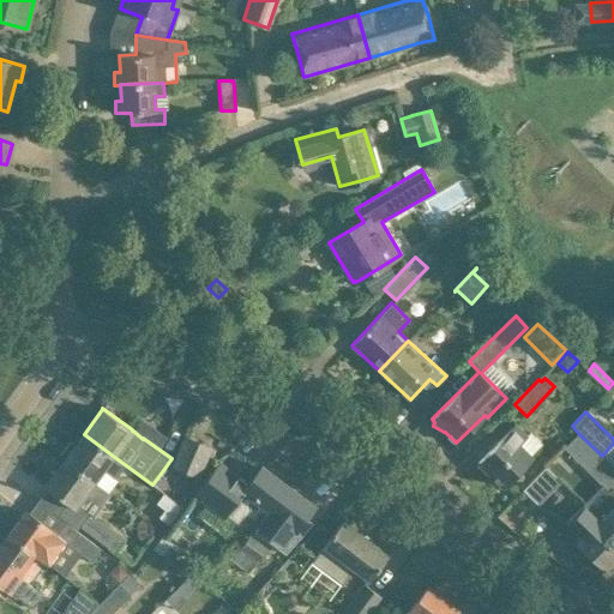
[(531,457),(529,456),(541,444),(529,433),(525,437),(515,425),(494,445),(477,462),(480,464),(476,469),(487,480),(492,475),(503,487),(531,457)]
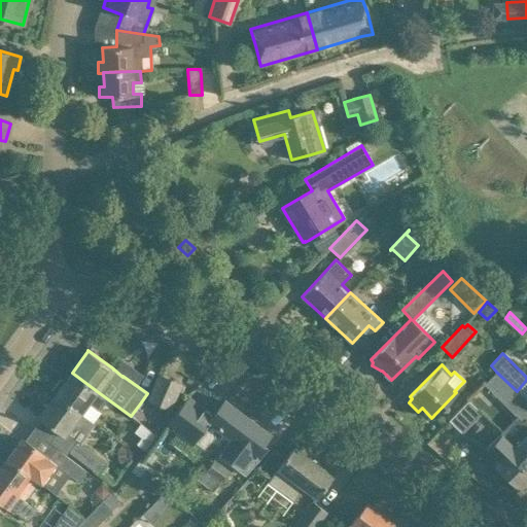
[(523,423),(526,418),(526,400),(517,391),(496,372),(484,384),(504,403),(523,423)]
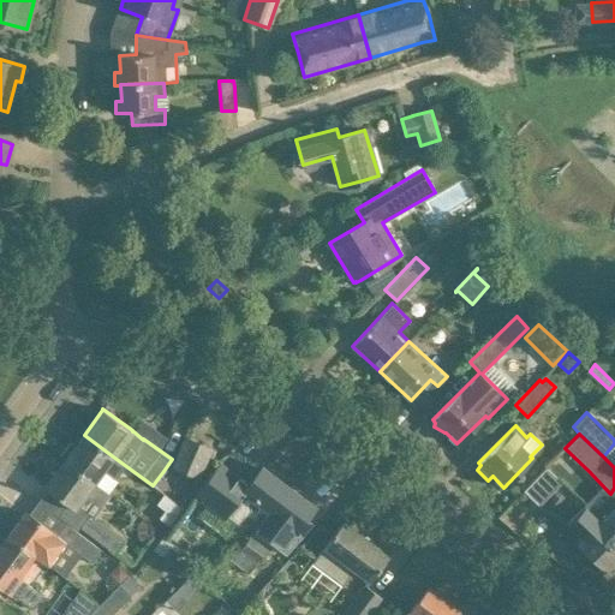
[(69,443),(60,455),(60,457),(60,459),(64,461),(108,494),(118,481),(115,479),(126,466),(113,457),(84,435),(76,445),(72,442),(69,443)]
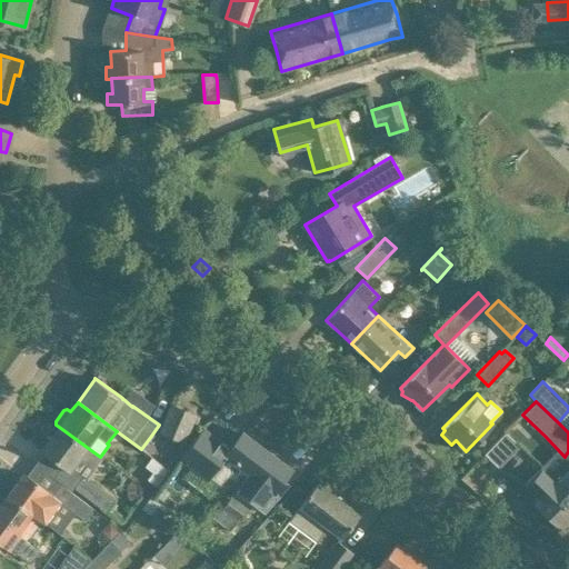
[(183,440),(195,413),(172,403),(160,431),(183,440)]
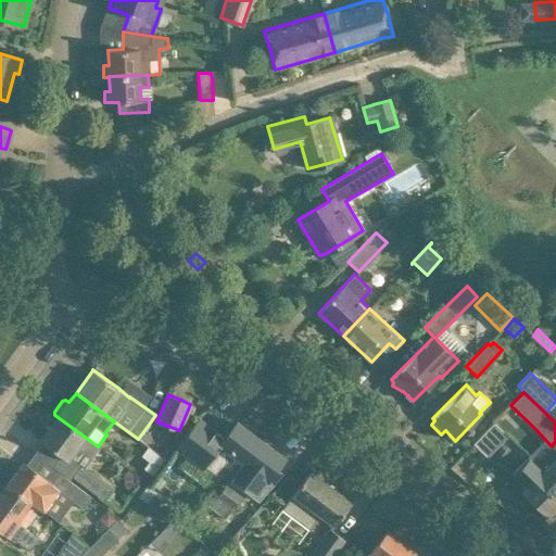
[(41,439),(40,440),(42,442),(60,454),(54,463),(72,476),(95,493),(103,482),(83,466),(80,465),(74,460),(73,463),(67,459),(76,449),(89,457),(91,459),(100,447),(98,446),(58,417),(41,439)]
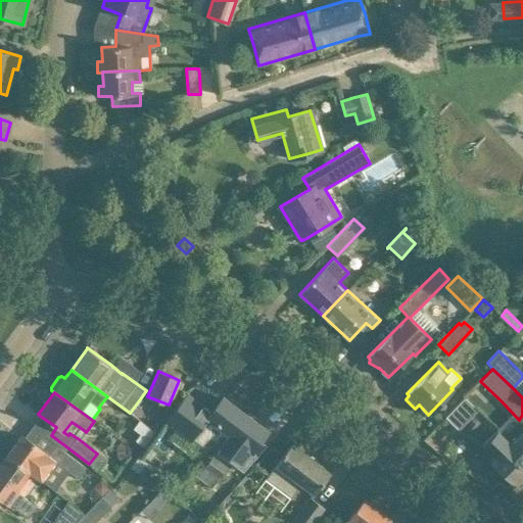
[(210,411),(186,392),(168,418),(201,444),(205,443),(210,436),(221,445),(229,433),(230,433),(244,414),(222,396),(210,411)]
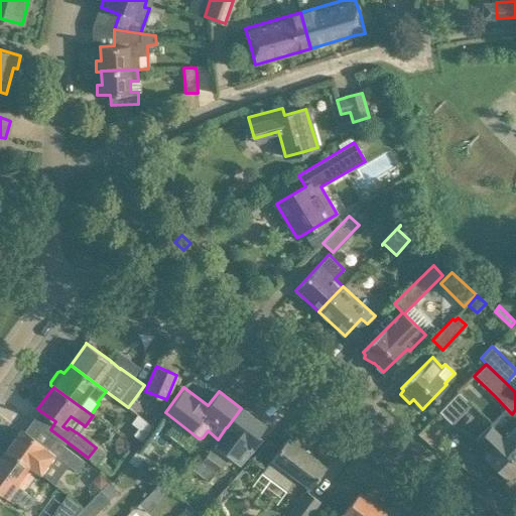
[(452,424),(466,410),(472,404),(459,392),(454,397),(439,411),(452,424)]
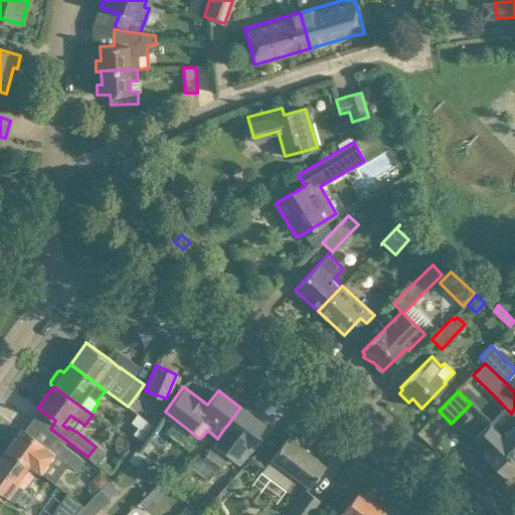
[(217,439),(214,443),(215,444),(231,456),(230,458),(239,465),(239,464),(263,439),(256,434),(263,424),(260,422),(253,417),(256,414),(244,405),(242,408),(240,407),(226,427),(217,439)]
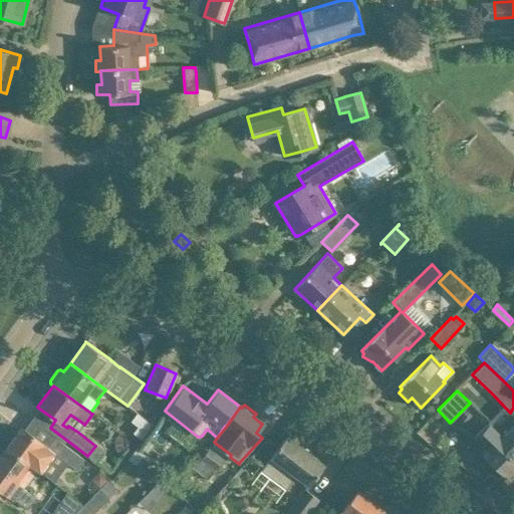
[(503,406),(488,422),(489,423),(501,435),(513,447),(513,409),(510,413),(503,406)]
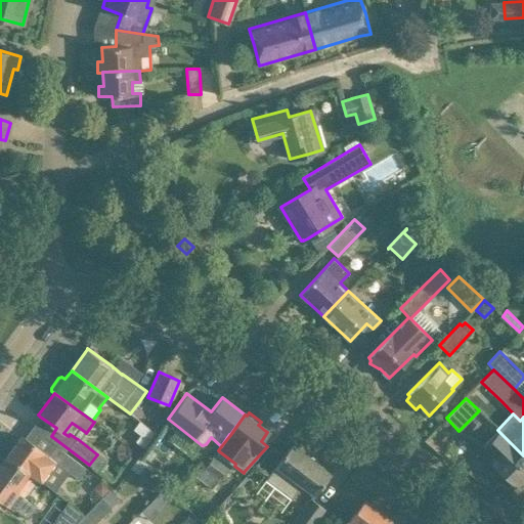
[(139,421),(133,429),(140,434),(135,441),(144,448),(149,441),(156,433),(139,421)]
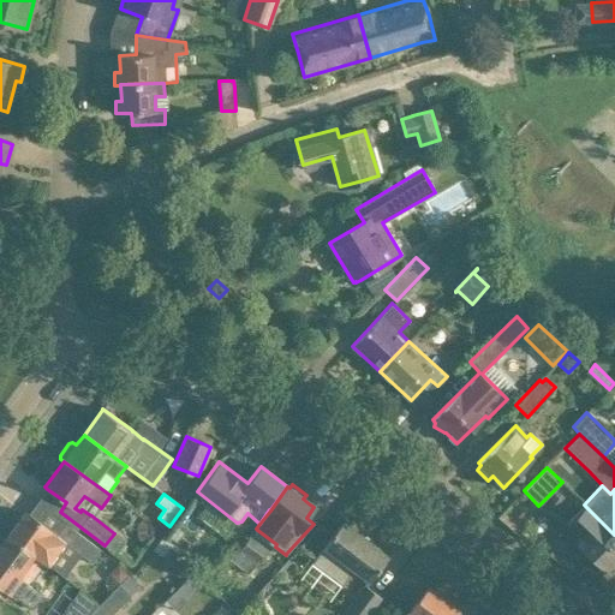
[(614,561),(614,535),(599,520),(585,506),(567,523),(583,538),(578,544),(592,559),(604,569),(605,571),(614,561)]
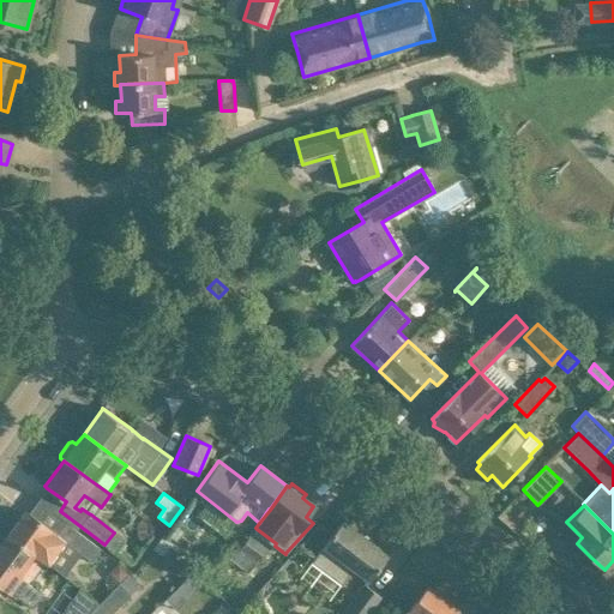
[(26,511),(8,534),(34,552),(34,553),(48,564),(65,541),(80,553),(91,561),(101,549),(84,536),(66,523),(56,535),(50,530),(28,513),(26,511)]
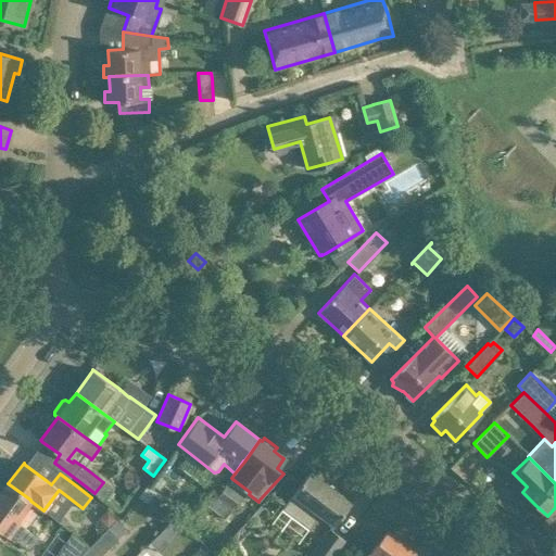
[(335,525),(351,503),(310,471),(293,492),(281,507),(295,519),(308,529),(320,514),(335,525)]
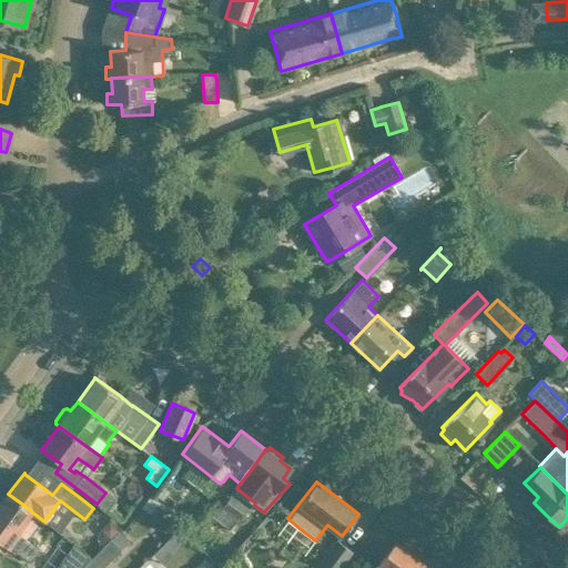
[(105,493),(97,504),(105,510),(114,499),(105,493)]
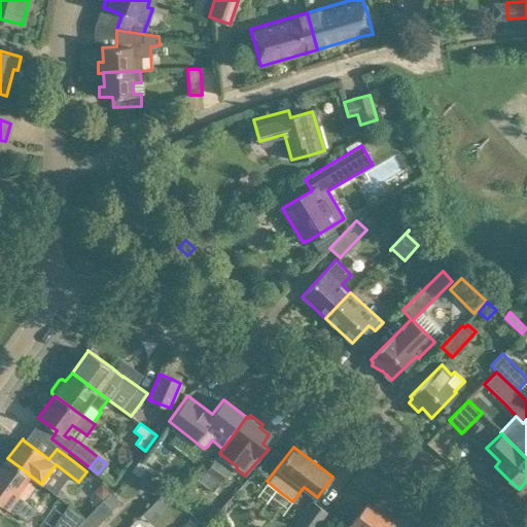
[(0,468),(0,501),(12,511),(13,510),(15,512),(27,520),(35,510),(24,501),(21,499),(14,494),(29,475),(29,473),(7,458),(0,468)]
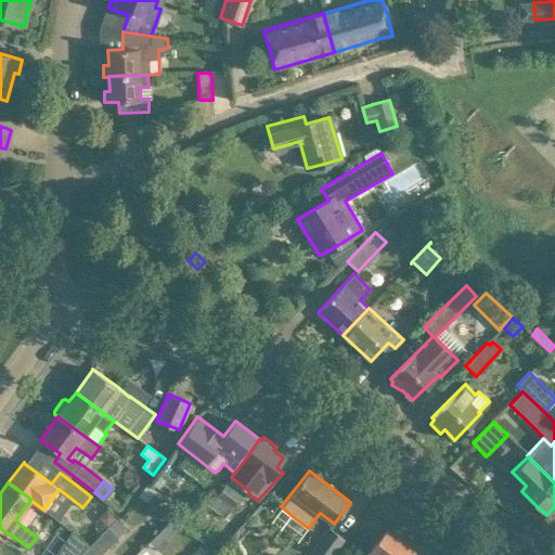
[(215,492),(206,503),(224,517),(236,501),(241,494),(231,487),(226,483),(218,494),(215,492)]
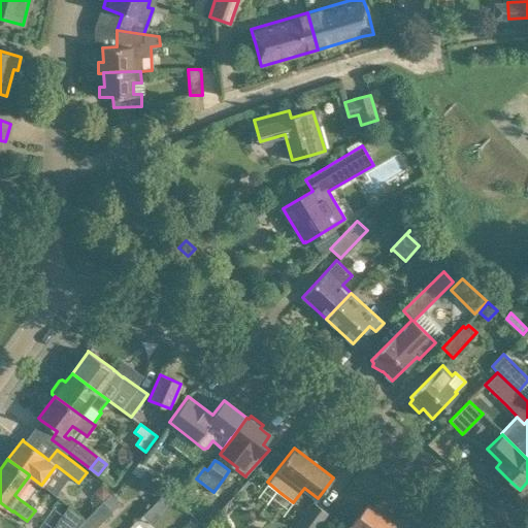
[(140,462),(132,472),(141,479),(149,467),(140,462)]
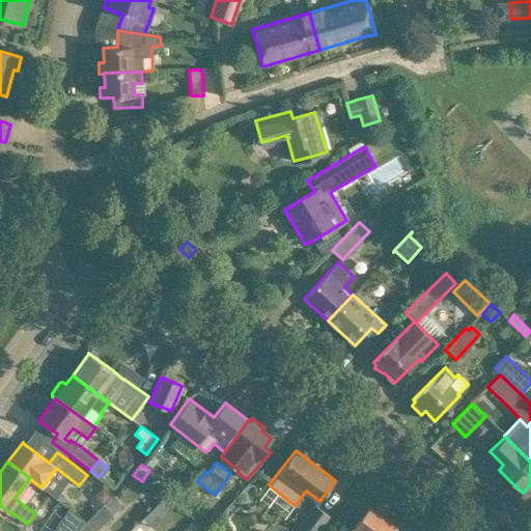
[(511,482),(502,492),(512,501),(522,492),(511,482)]
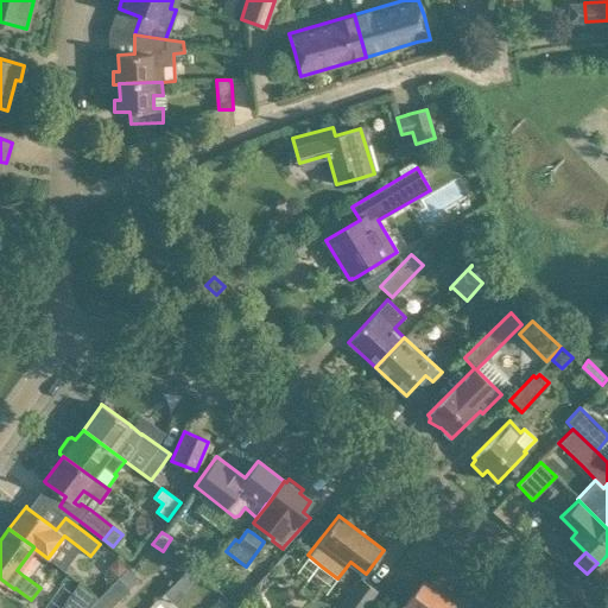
[(190,563),(187,568),(194,574),(198,568),(206,563),(195,556),(190,563)]
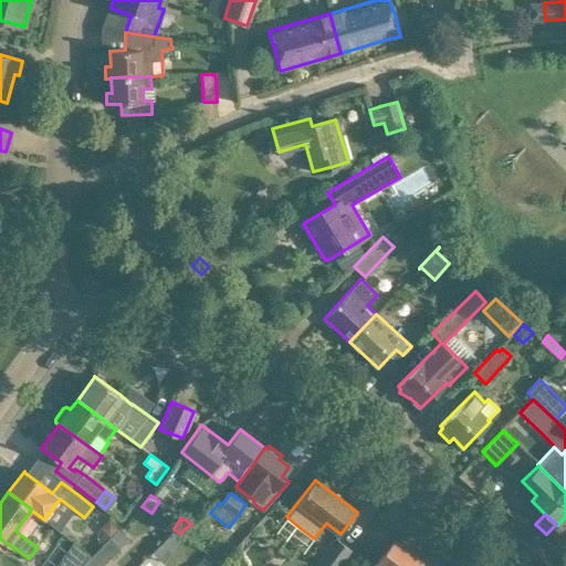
[(109,520),(101,528),(109,537),(118,528),(109,520)]
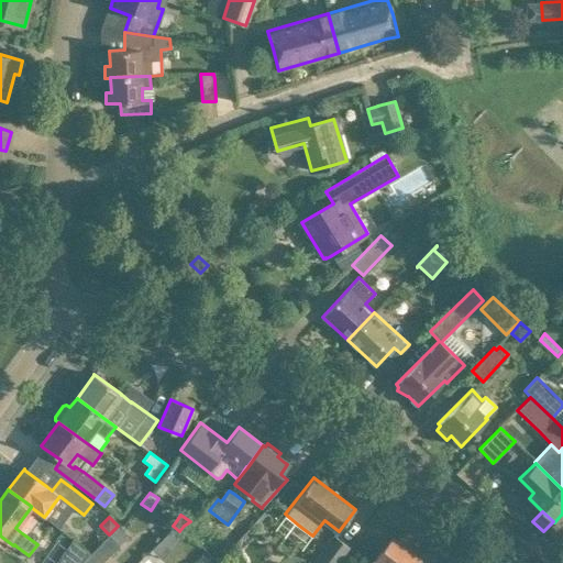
[(81,562),(101,562),(127,537),(117,528),(90,554),(81,562)]
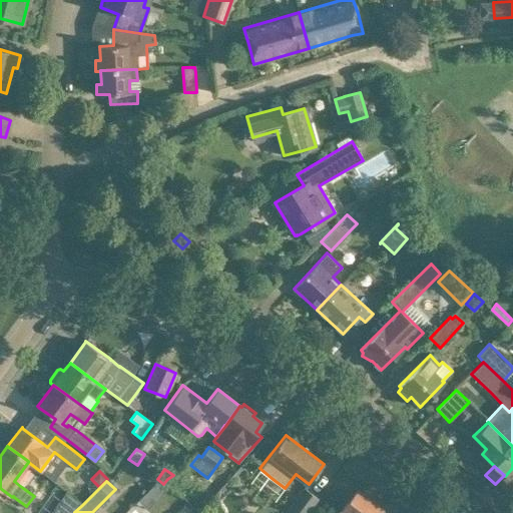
[(301,512),(306,512),(320,497),(306,487),(291,506),(301,512)]
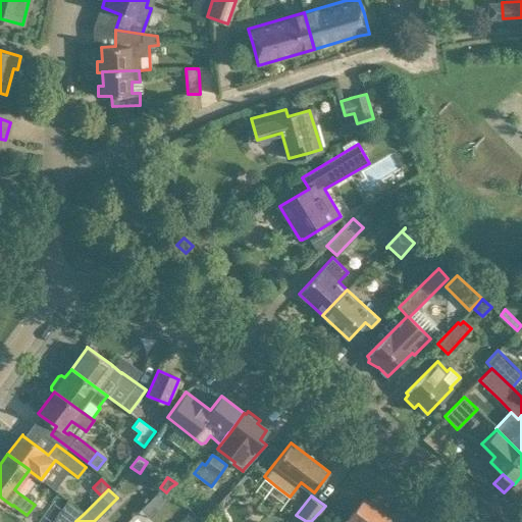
[(384,521),(388,518),(364,498),(358,506),(347,519),(348,519),(346,521),(384,521)]
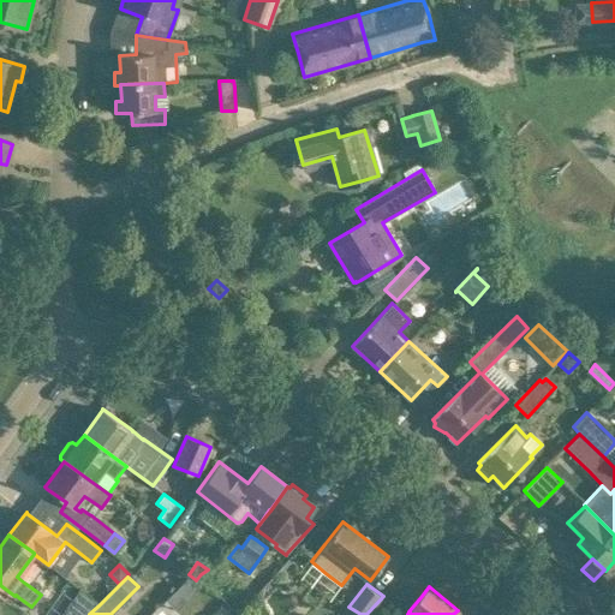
[(79,590),(59,614),(89,614),(99,605),(79,590)]
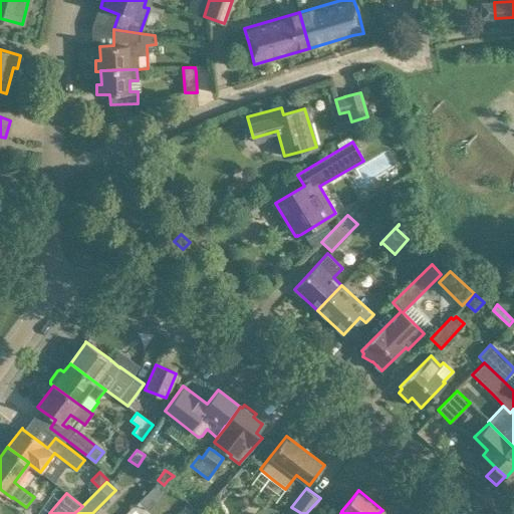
[(187,501),(184,506),(194,513),(197,513),(200,511),(187,501)]
